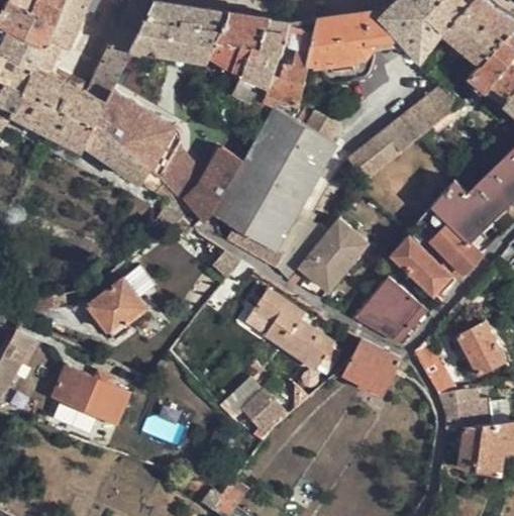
[(9,0),(7,0),(0,17),(0,23),(45,45),(56,23),(30,11),(9,0)]
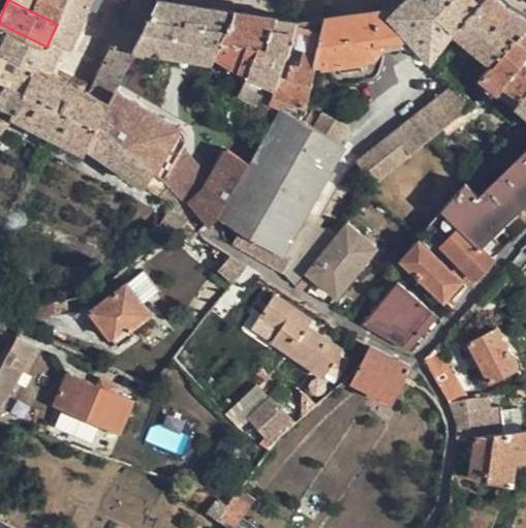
[(9,0),(31,11),(36,0),(9,0)]
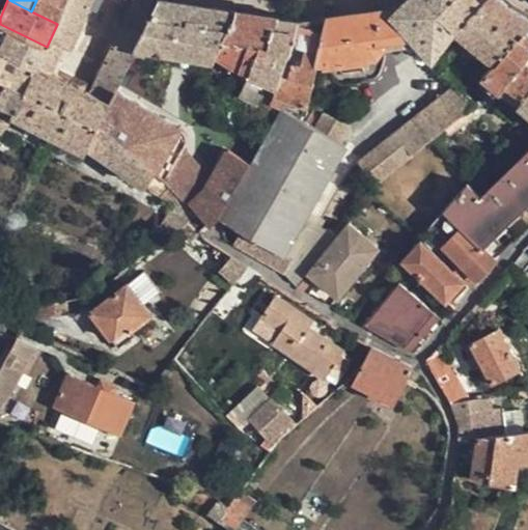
[(100,0),(66,0),(57,24),(47,47),(36,68),(26,90),(16,112),(14,115),(85,152),(87,147),(171,205),(190,219),(194,216),(184,203),(156,173),(139,159),(100,122),(109,104),(89,94),(48,75),(59,49),(67,52),(86,8),(94,12),(100,0)]
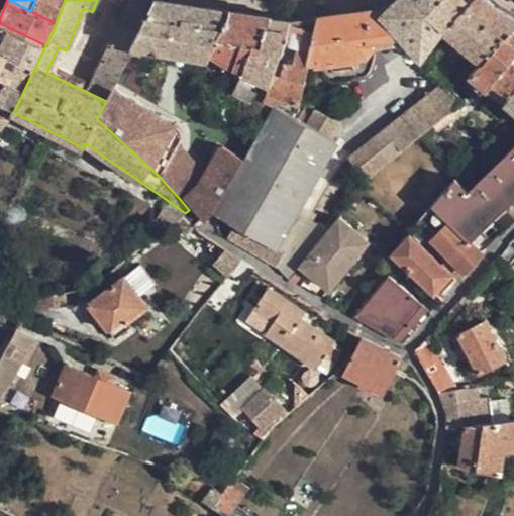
[(65,0),(35,0),(30,11),(56,23),(65,0)]
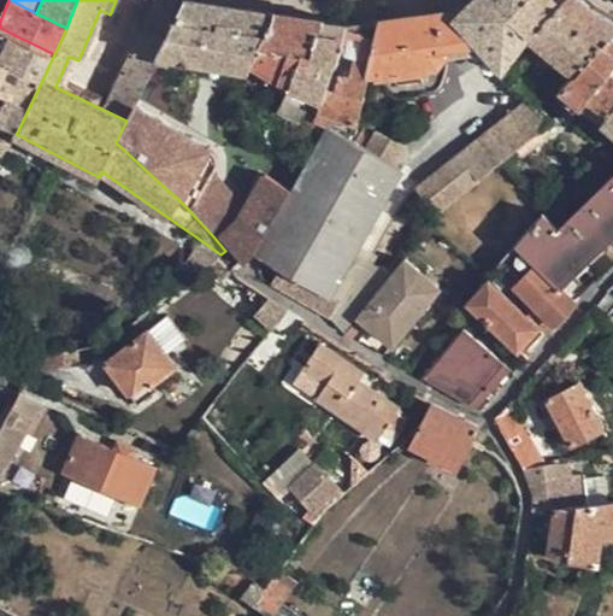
[(183,0),(143,0),(136,25),(142,27),(118,80),(141,91),(158,57),(183,0)]
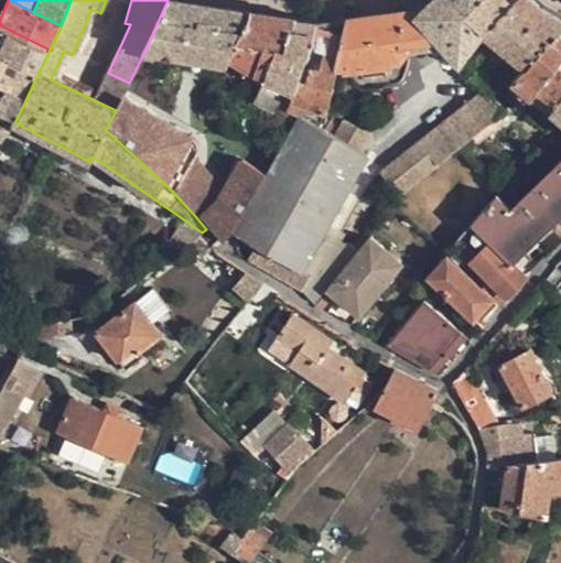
[(250,13),(169,0),(168,0),(144,52),(224,66),(228,58),(250,13)]
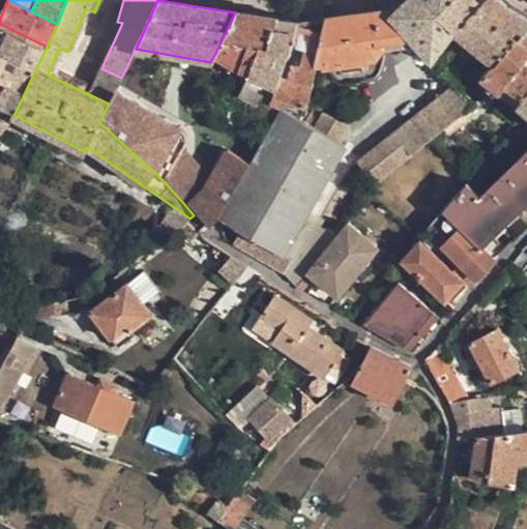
[(406,0),(389,16),(408,37),(430,62),(431,61),(454,33),(454,32),(436,15),(449,0),(406,0)]
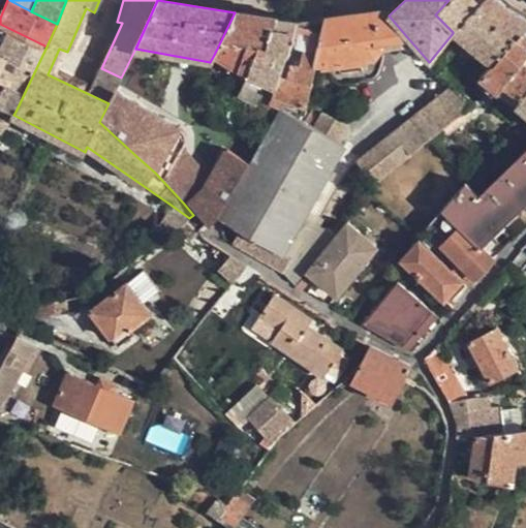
[(482,0),(449,0),(435,14),(453,32),(459,24),(466,14),(482,0)]
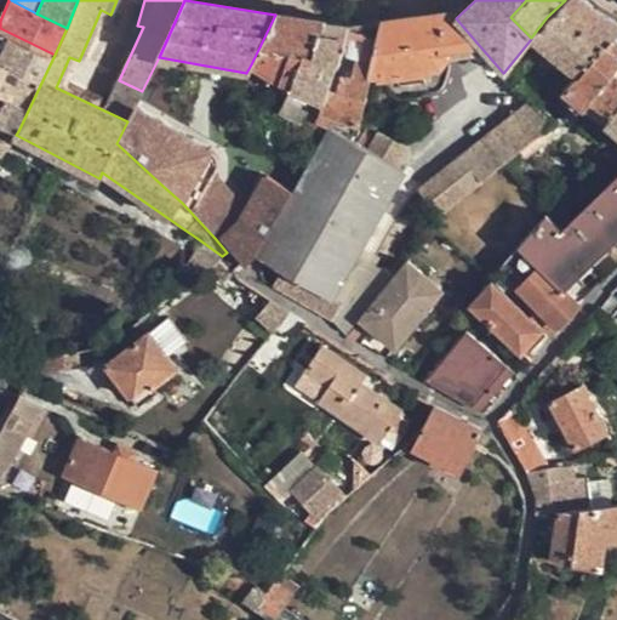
[(616,23),(595,11),(582,0),(565,0),(547,17),(538,28),(531,38),(531,39),(542,49),(555,61),(576,77),(616,30),(616,23)]
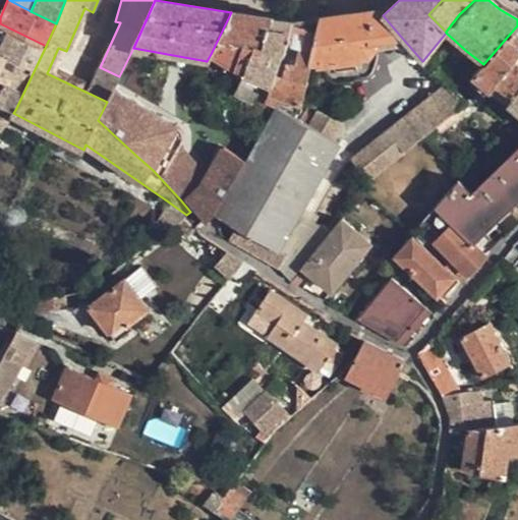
[(377,10),(368,11),(372,41),(401,37),(383,15),(377,10)]
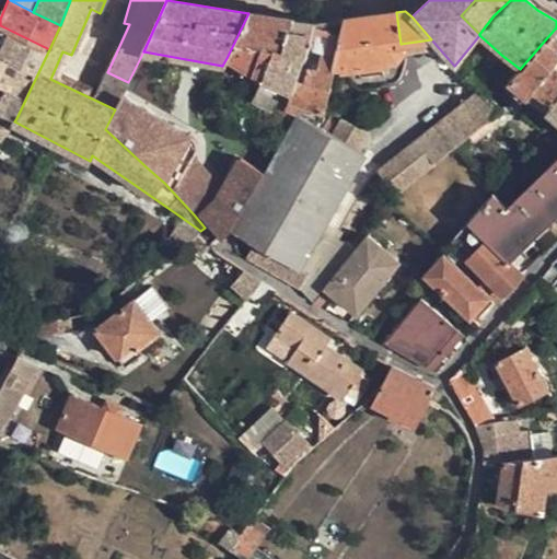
[(396,12),(341,21),(331,69),(333,69),(341,68),(341,71),(345,71),(380,66),(384,66),(384,62),(394,61),(402,51),(401,44),(396,12)]
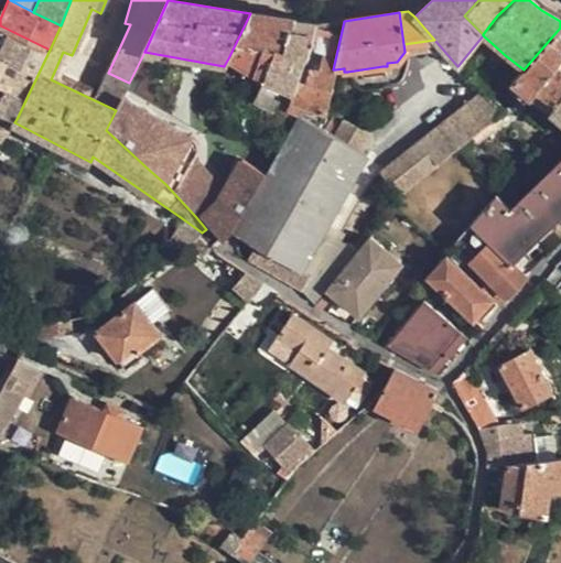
[(294,20),(250,13),(228,58),(262,79),(274,49),(284,50),(294,20)]
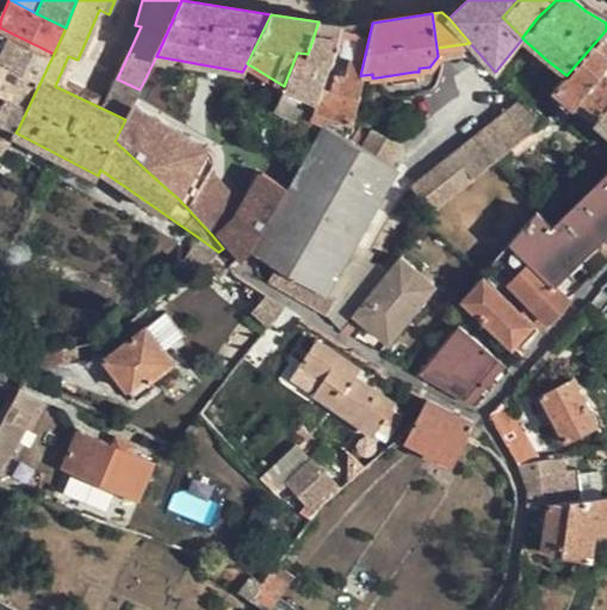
[(326,23),(319,22),(308,54),(297,53),(284,86),(272,111),(295,123),(293,127),(297,134),(311,141),(320,125),(310,119),(314,112),(326,75),(335,45),(342,25),(326,23)]
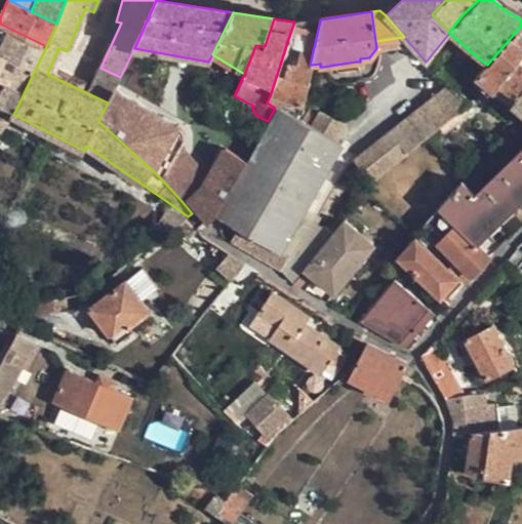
[(320,19),(294,22),(288,39),(280,65),(270,96),(304,108),(312,65),(310,65),(320,19)]
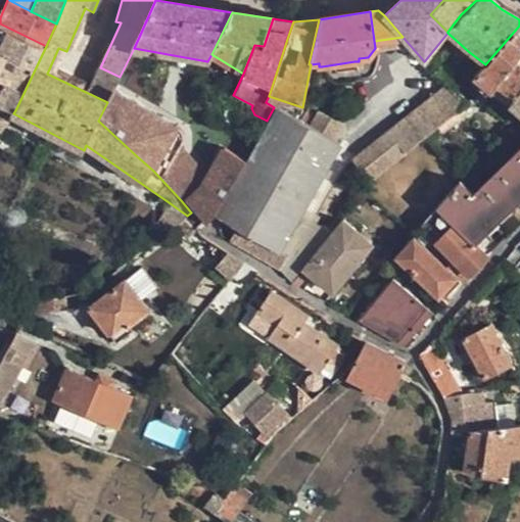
[(0,50),(36,67),(46,46),(0,24),(0,50)]
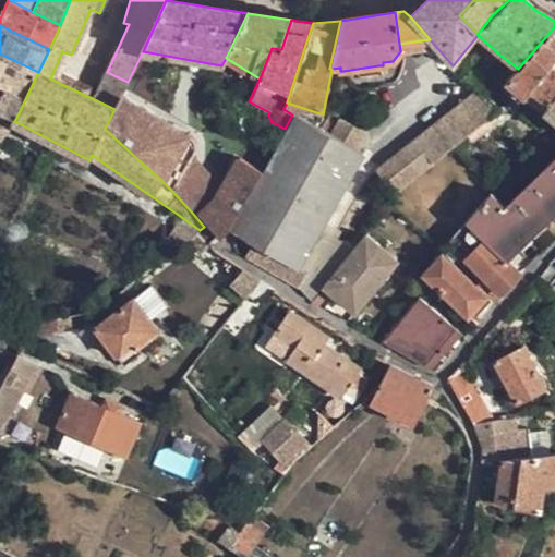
[(554,59),(554,27),(518,69),(506,83),(518,93),(525,98),(554,59)]
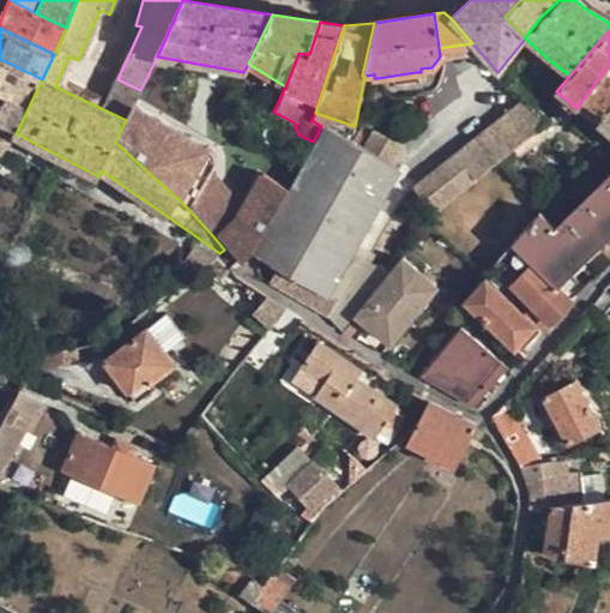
[(507,83),(519,95),(531,79),(549,60),(536,48),(507,83)]
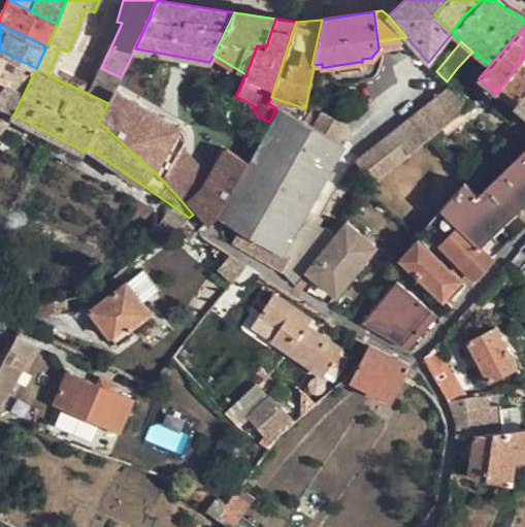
[(0,79),(26,90),(36,68),(0,51),(0,79)]
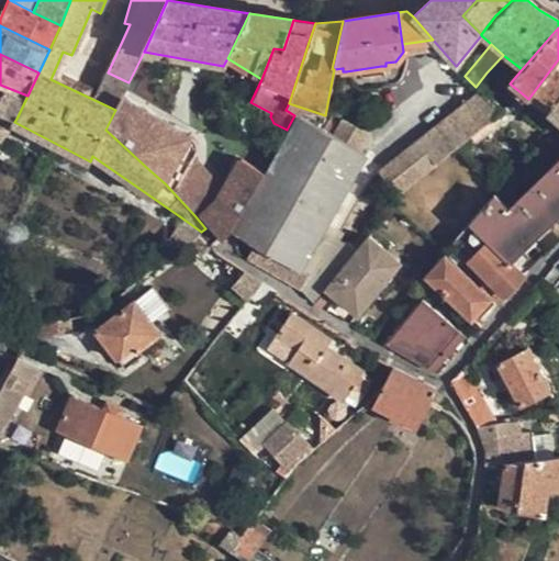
[(510,83),(522,69),(503,55),(487,73),(504,88),(510,83)]
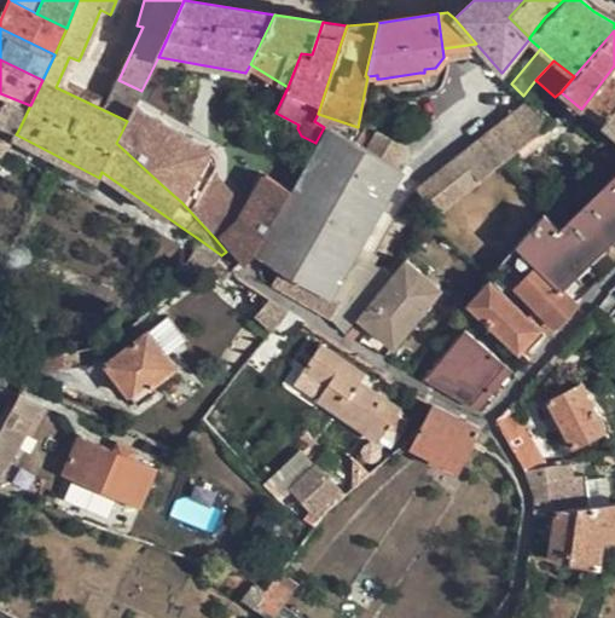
[(614,65),(581,109),(601,122),(614,104),(614,65)]
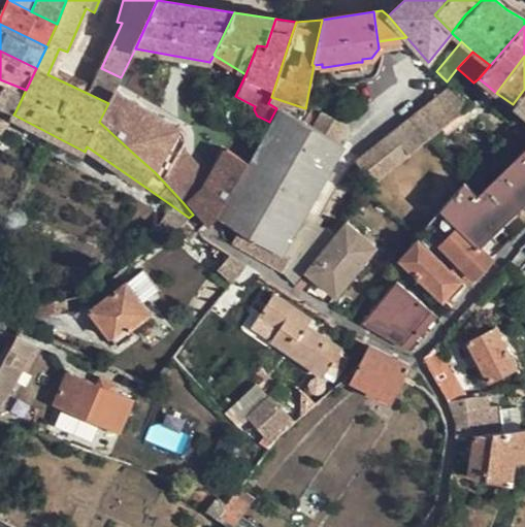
[(361,76),(358,62),(325,67),(327,80),(361,76)]
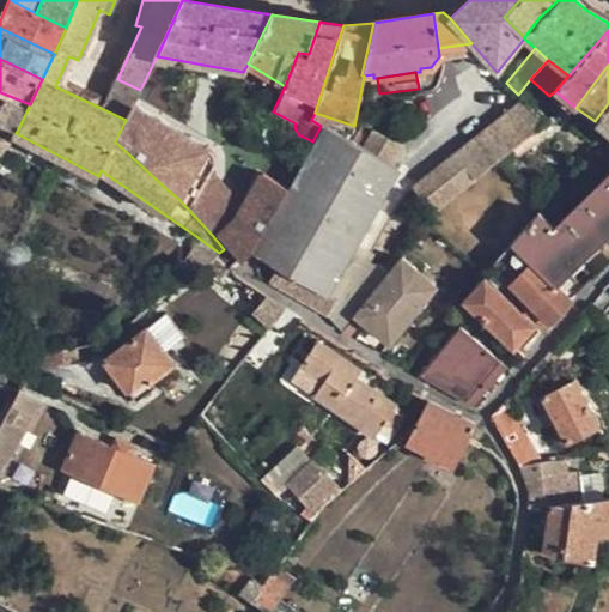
[(126,120),(132,109),(140,90),(117,79),(103,109),(126,120)]
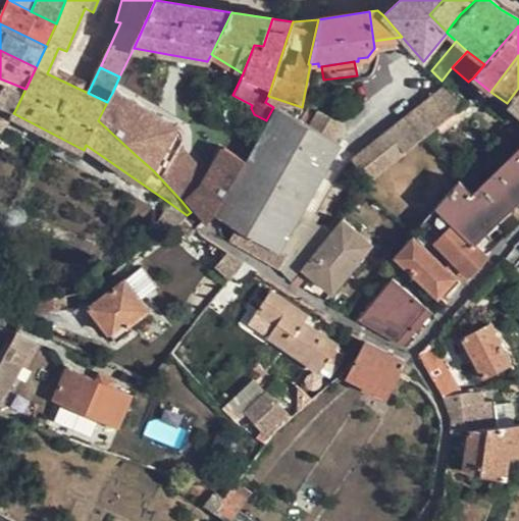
[(199,77),(174,128),(177,131),(179,134),(182,138),(182,143),(168,163),(200,183),(220,203),(266,120),(254,114),(251,108),(252,105),(232,95),(199,77)]
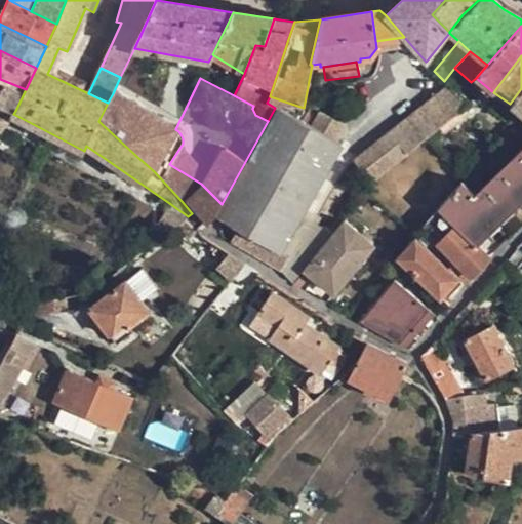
[(0,105),(15,111),(26,89),(0,79),(0,105)]
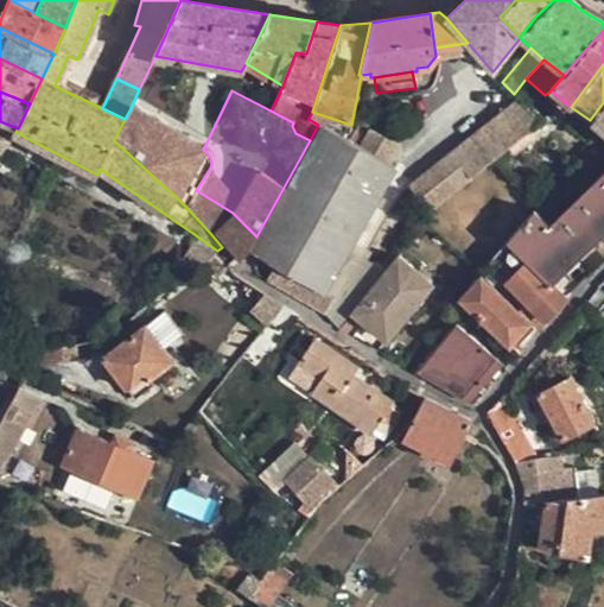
[(542,121),(520,101),(501,117),(504,119),(458,156),(455,152),(430,171),(449,196),(491,162),(542,121)]
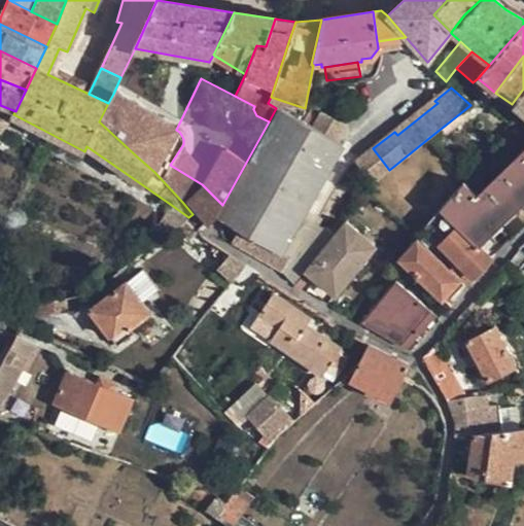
[(523,89),(512,104),(523,115),(523,89)]
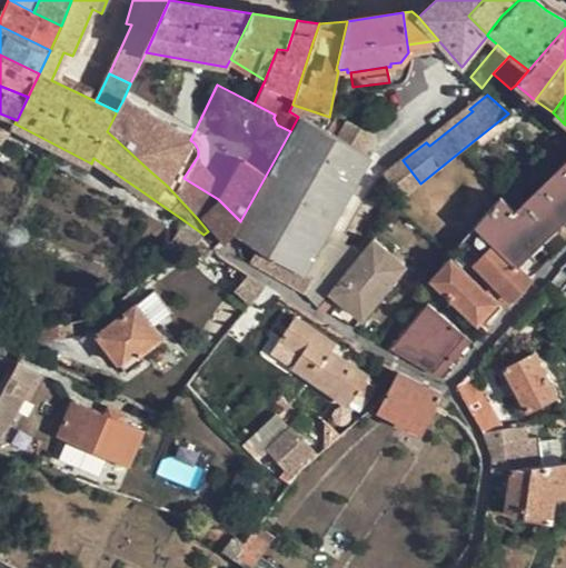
[(221,248),(229,239),(234,232),(240,221),(218,199),(184,178),(198,156),(198,150),(196,146),(194,142),(190,140),(122,101),(117,111),(107,131),(149,170),(167,186),(197,218),(208,231),(221,248)]
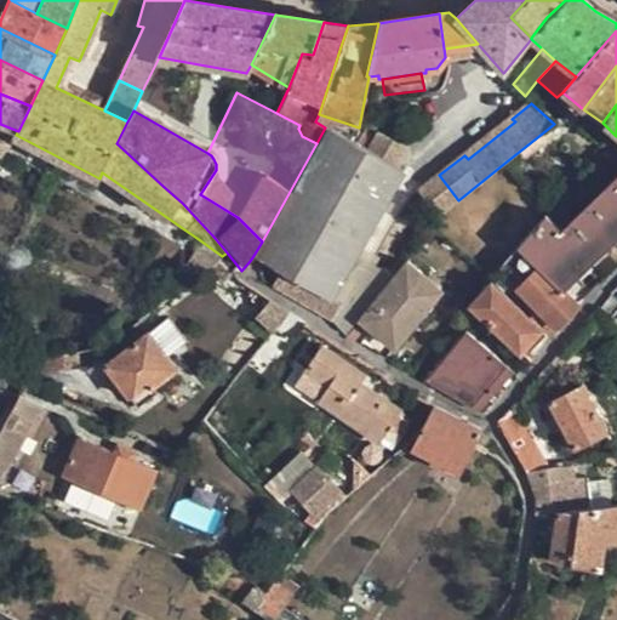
[(0,154),(16,135),(18,131),(0,124),(0,154)]
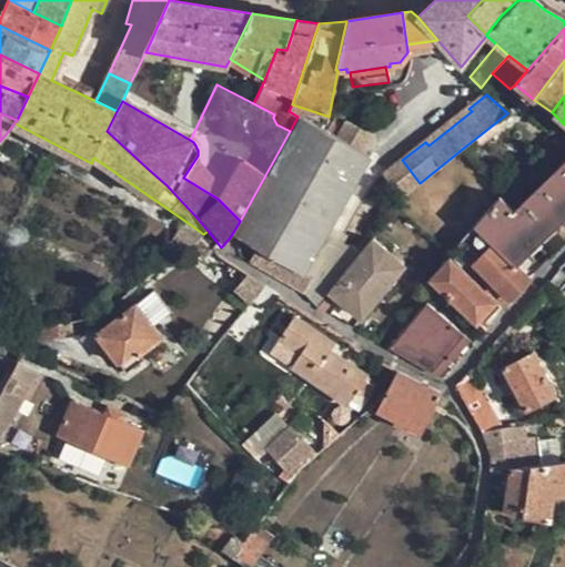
[(311,304),(316,307),(357,254),(338,242),(370,190),(354,182),(364,165),(369,157),(325,132),(300,118),(234,236),(255,249),(246,263),(302,295),(311,304)]
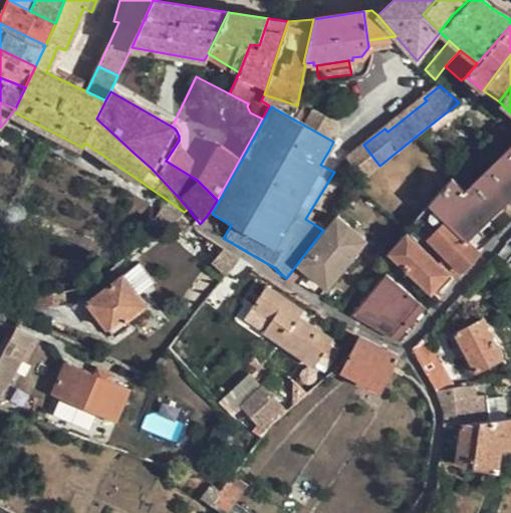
[(344,159),(361,180),(379,166),(363,145),(352,153),(344,159)]
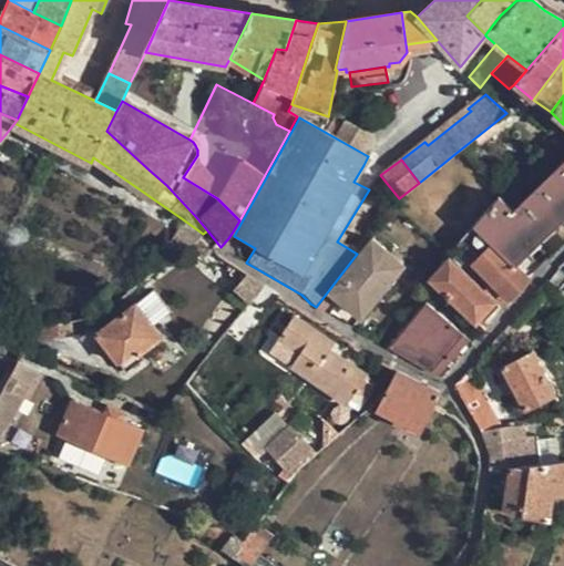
[(563,161),(518,207),(512,213),(498,197),(472,226),(509,261),(563,207),(563,161)]
